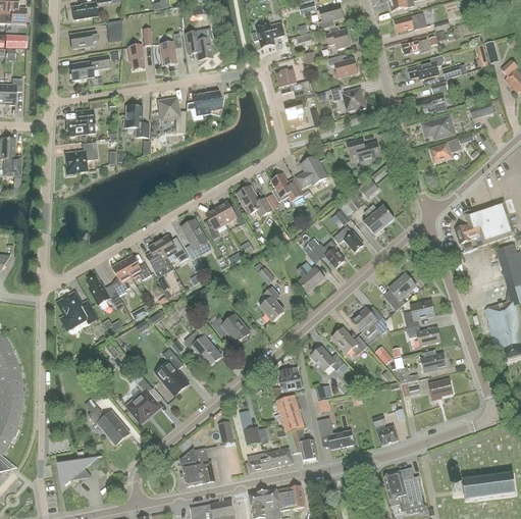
[(17,6),(16,0),(5,0),(5,12),(10,13),(10,22),(24,23),(25,7),(17,6)]
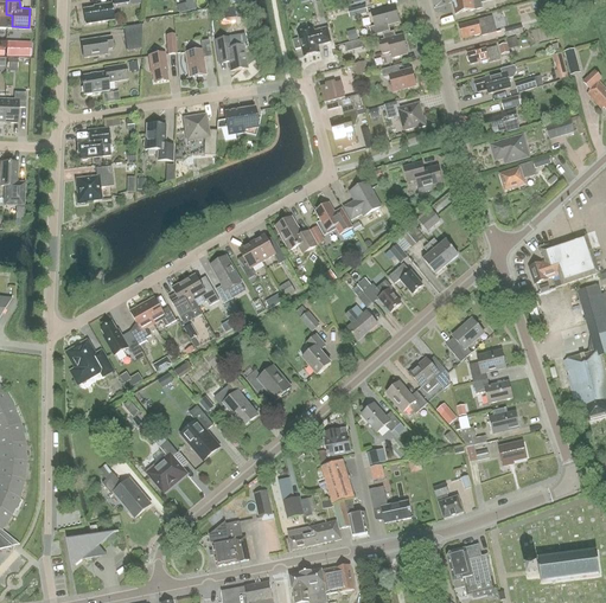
[(185,0),(177,2),(179,11),(195,7),(192,0),(185,0)]
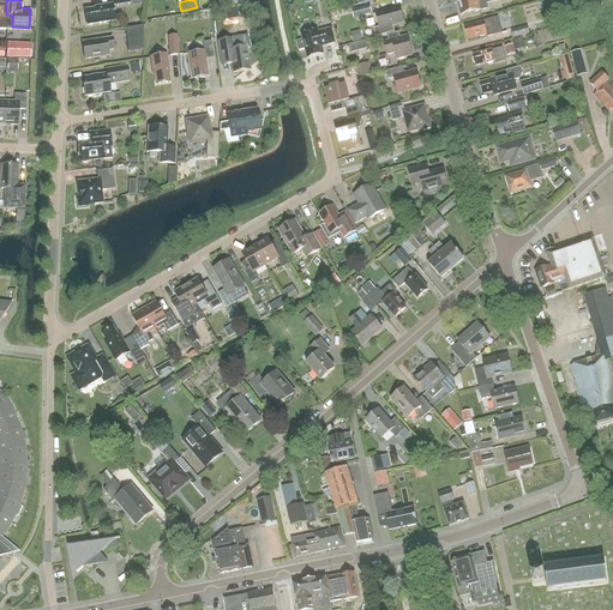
[(485,1),(487,0),(462,0),(457,1),(460,12),(479,7),(478,2),(485,0),(485,1)]
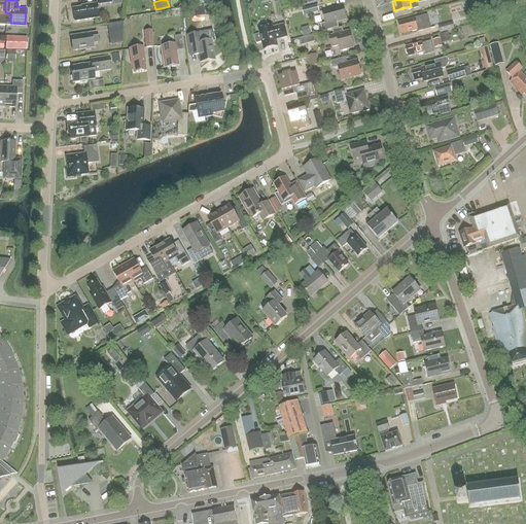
[(98,15),(96,1),(80,3),(80,4),(72,6),(74,19),(98,15)]
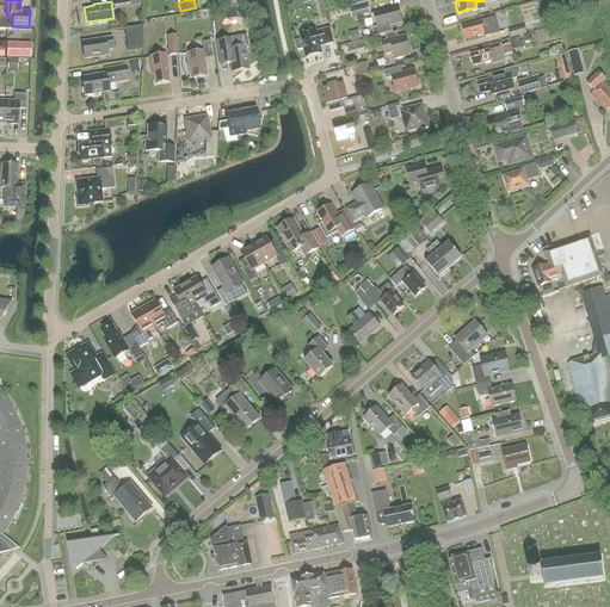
[(369,10),(367,1),(349,6),(351,14),(369,10)]
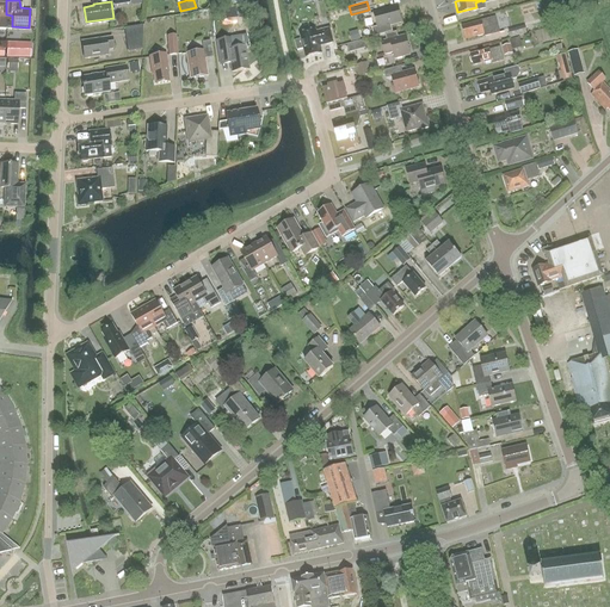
[(246,13),(245,4),(235,5),(236,16),(246,13)]
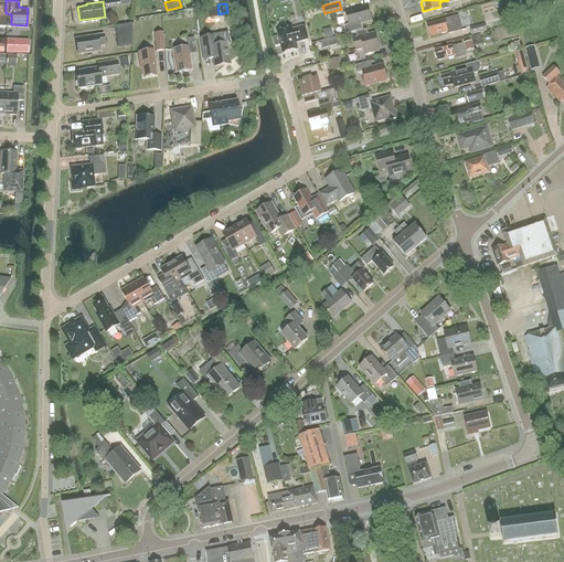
[(366,3),(352,7),(344,9),(348,22),(343,23),(344,31),(362,27),(360,20),(371,18),(366,3)]
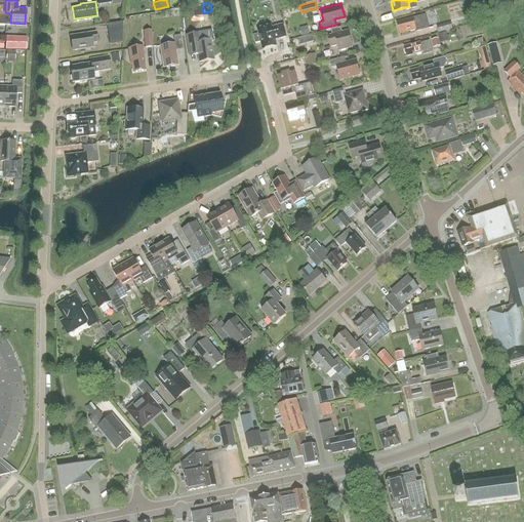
[(429,26),(425,11),(404,17),(404,18),(397,21),(399,31),(409,28),(410,29),(414,28),(415,29),(429,26)]
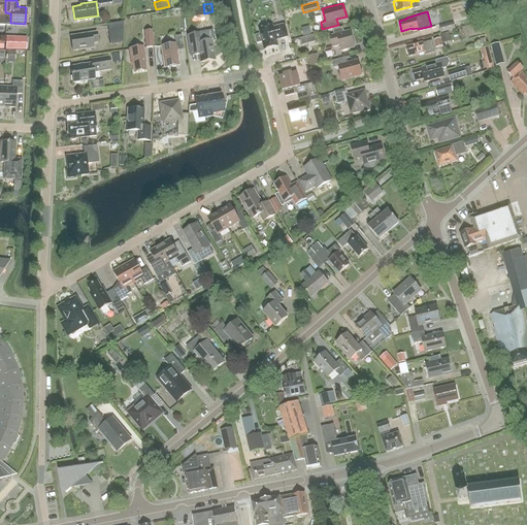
[(108,32),(122,30),(123,20),(106,22),(108,32)]
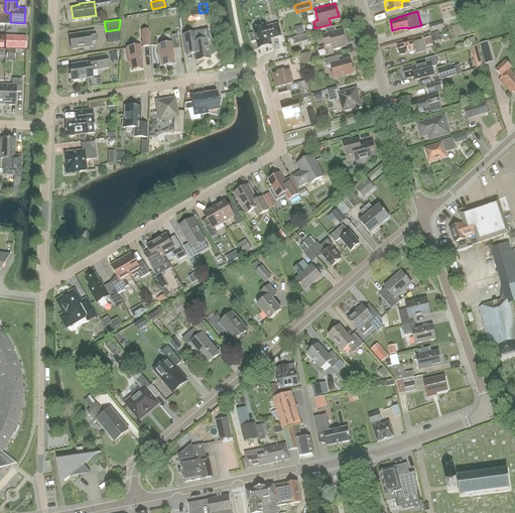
[(443,25),(442,19),(428,23),(429,29),(443,25)]
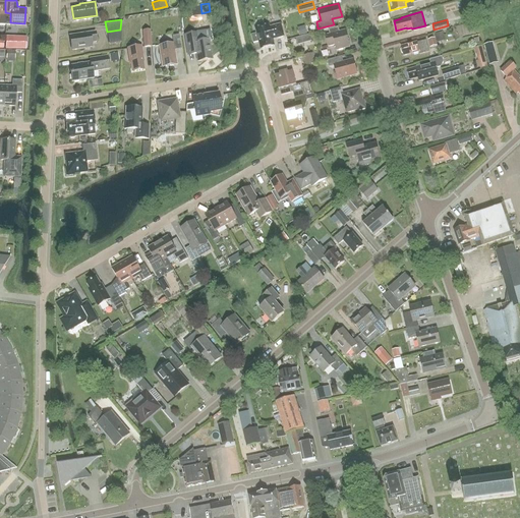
[(276,36),(283,34),(280,21),(269,24),(269,22),(254,26),(255,32),(250,33),(252,40),(257,39),(260,47),(274,43),(272,36),(276,35),(276,36)]
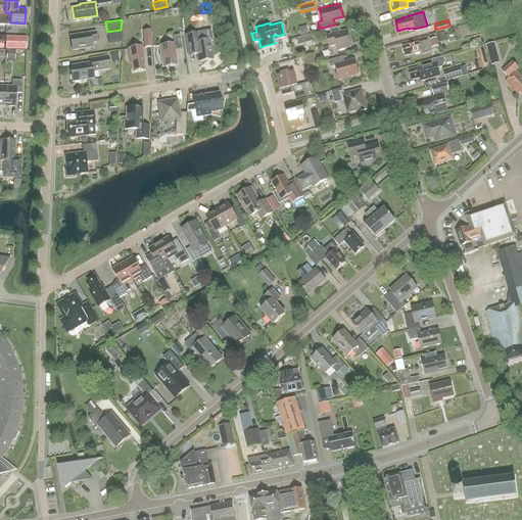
[(349,42),(346,28),(340,30),(339,25),(329,27),(330,32),(326,33),(328,44),(335,42),(337,48),(345,46),(344,44),(349,42)]
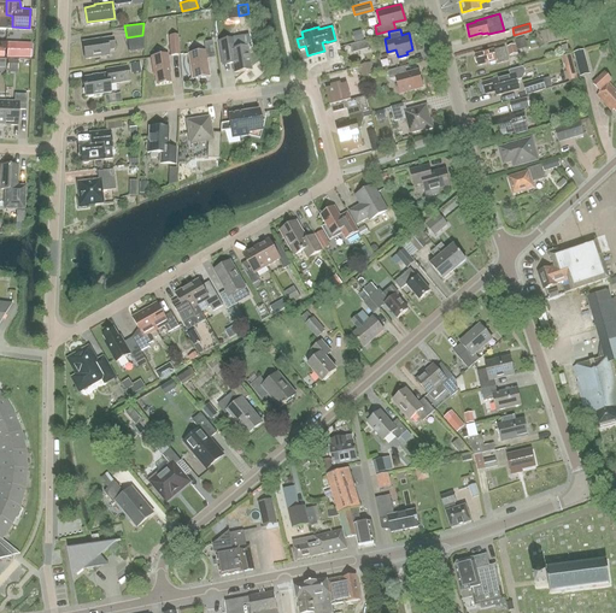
[(179,52),(177,33),(168,33),(169,53),(179,52)]
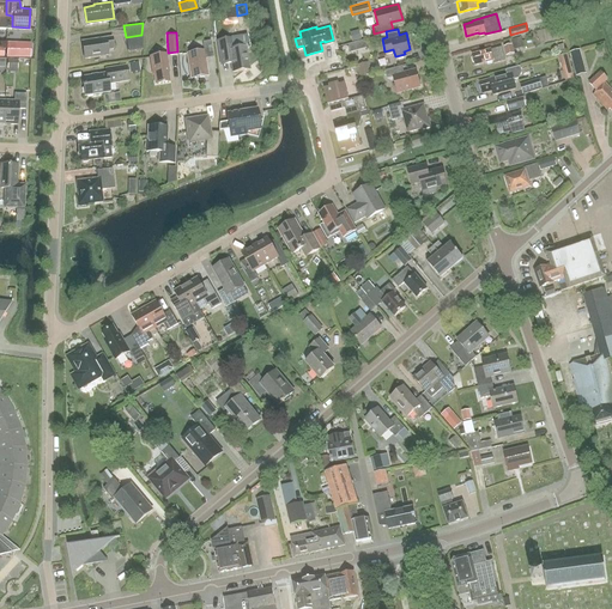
[(82,38),(84,56),(107,53),(105,47),(113,47),(110,35),(82,38)]
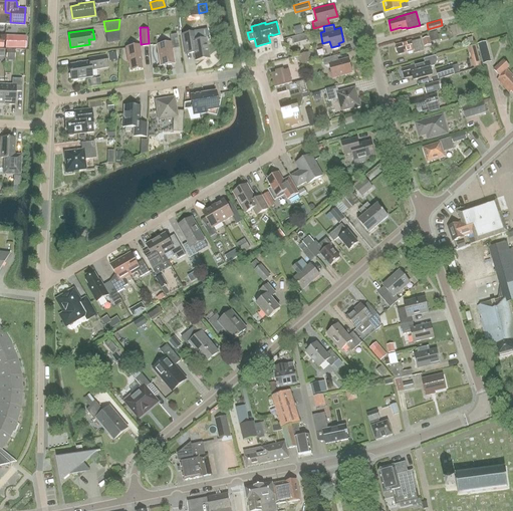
[(430,39),(439,37),(437,29),(428,31),(429,35),(430,39)]
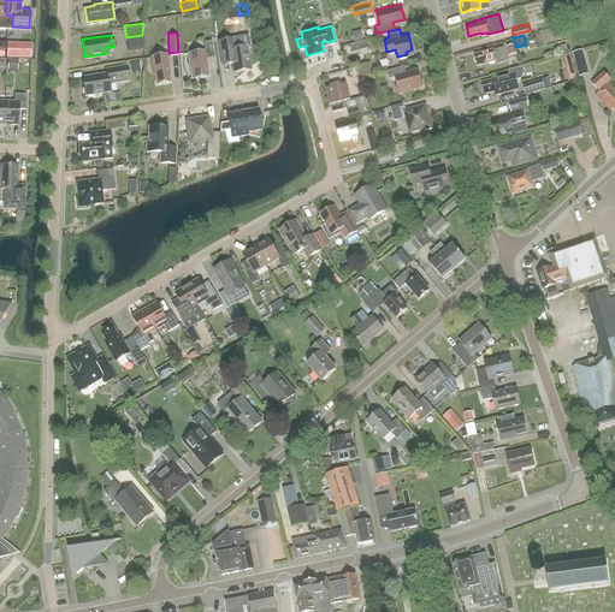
[(247,43),(230,47),(229,36),(217,39),(220,55),(230,53),(232,70),(250,67),(247,43)]
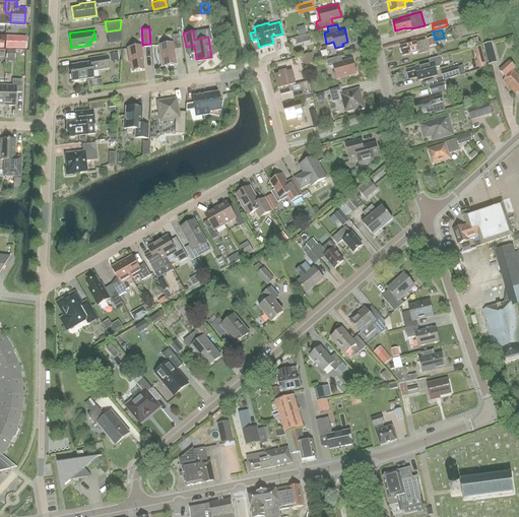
[(180,46),(178,33),(171,34),(172,41),(157,43),(161,64),(176,62),(173,48),(180,46)]
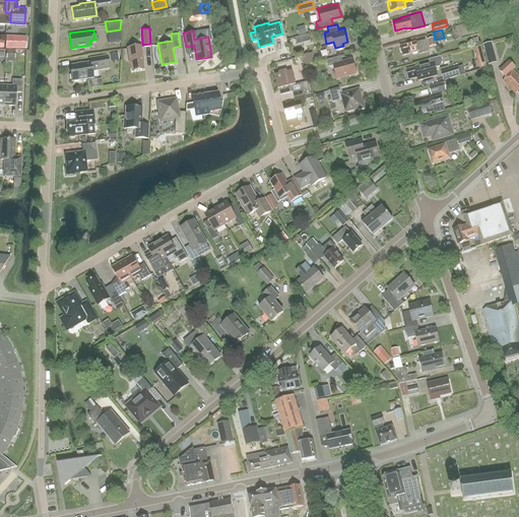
[(5,46),(23,46),(23,40),(16,40),(16,35),(4,35),(4,40),(5,40),(5,46)]
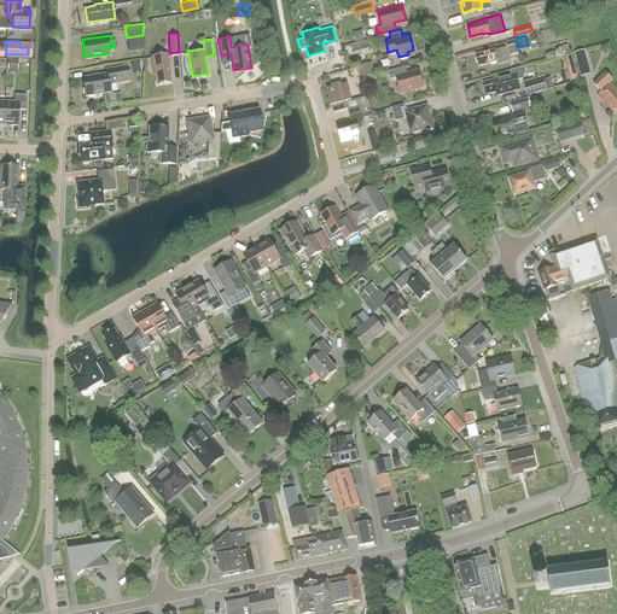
[(511,53),(518,51),(516,42),(508,44),(511,53)]
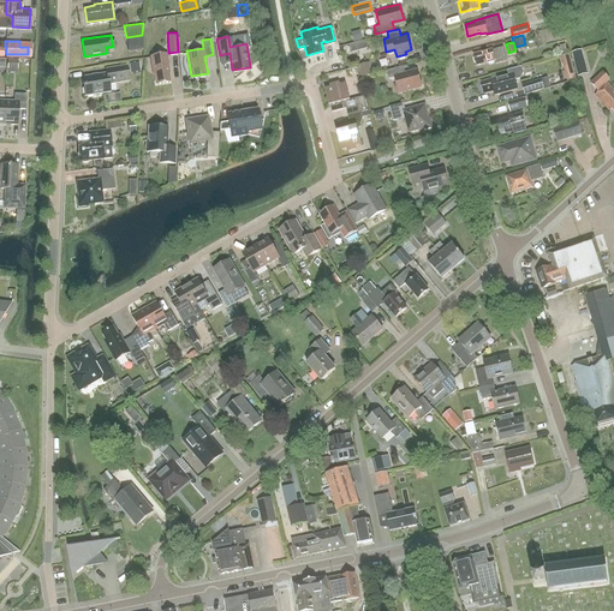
[(505,58),(501,45),(492,47),(474,52),(475,55),(472,55),(474,60),(475,59),(476,61),(486,59),(486,60),(494,58),(494,60),(505,58)]
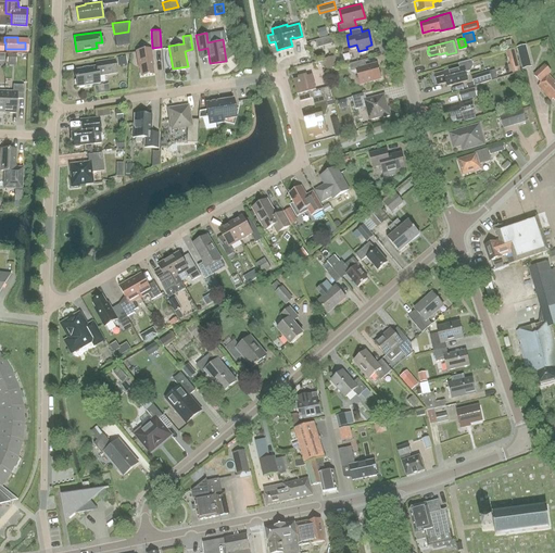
[(530,64),(525,42),(516,45),(521,66),(530,64)]
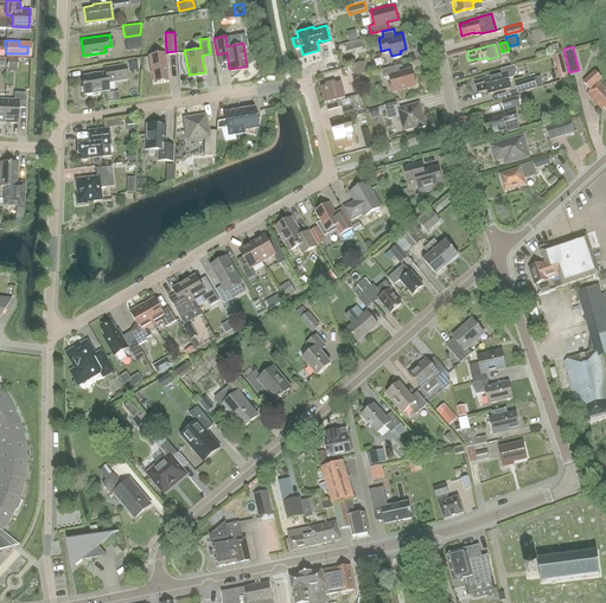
[(164,51),(147,53),(151,71),(152,71),(153,81),(167,78),(166,69),(167,69),(164,51)]
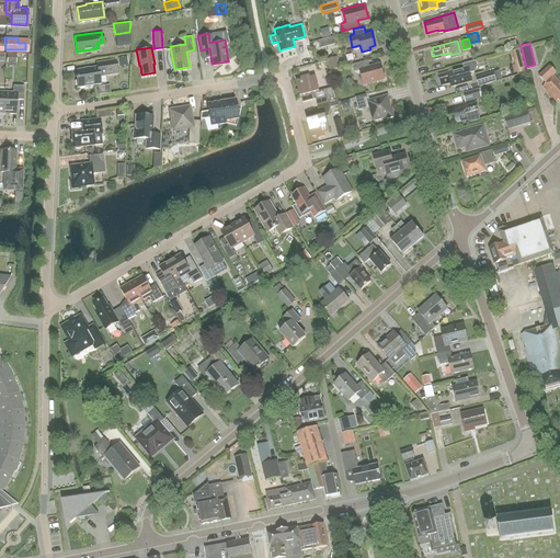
[(511,49),(513,60),(522,58),(518,47),(511,49)]
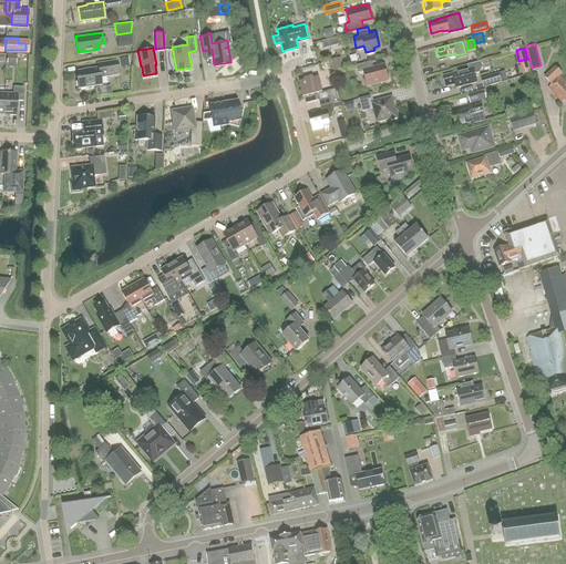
[(129,62),(127,54),(119,55),(120,63),(129,62)]
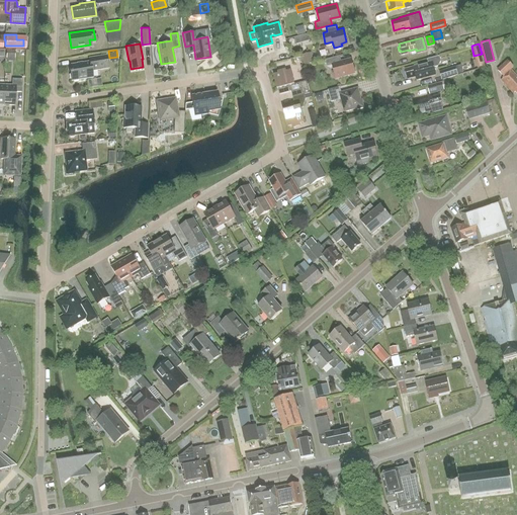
[(303,62),(311,60),(308,51),(299,53),(303,62)]
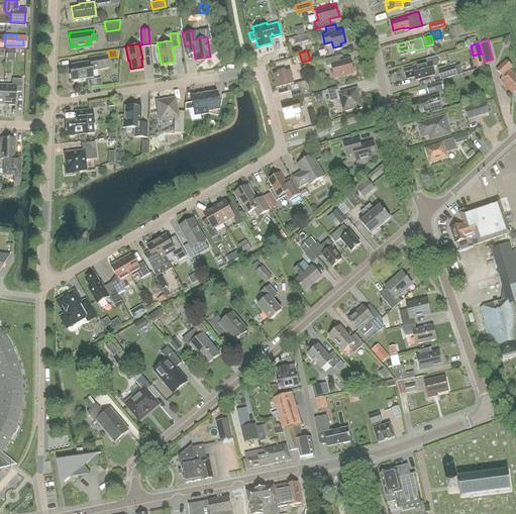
[(108,66),(106,54),(88,57),(89,60),(69,63),(71,78),(92,75),(91,69),(108,66)]
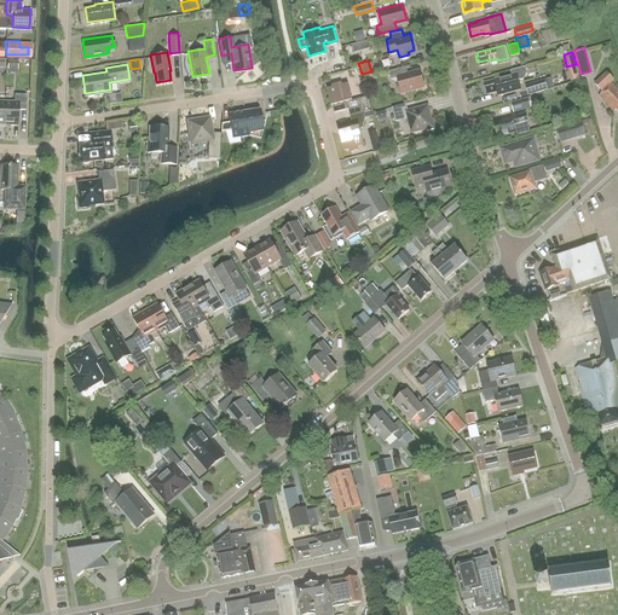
[(400,91),(423,85),(419,69),(408,71),(405,64),(388,69),(391,76),(397,75),(400,91)]
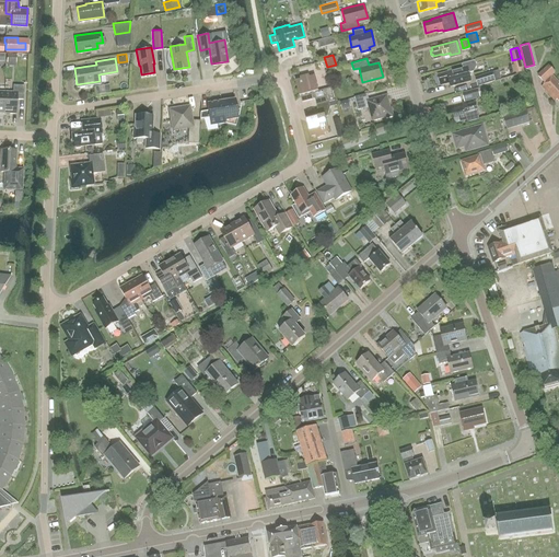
[(466,70),(473,69),(475,65),(473,58),(463,61),(461,61),(462,67),(461,67),(461,66),(455,67),(454,66),(447,68),(445,70),(438,72),(438,74),(437,74),(439,81),(440,81),(440,82),(449,80),(450,84),(468,79),(466,70)]
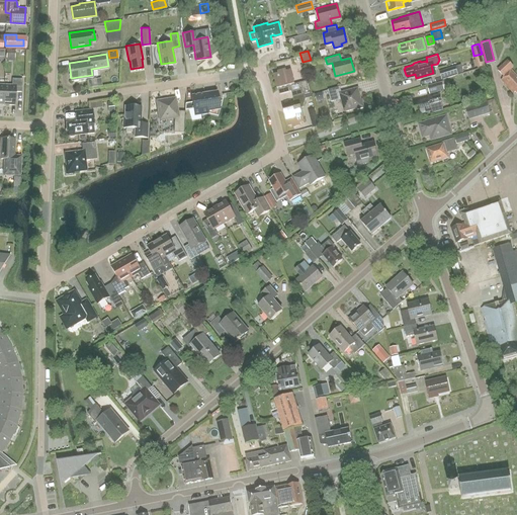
[(516,74),(516,73),(511,67),(513,65),(507,58),(497,67),(503,74),(500,76),(512,90),(514,88),(516,90),(516,77),(516,76),(516,74)]
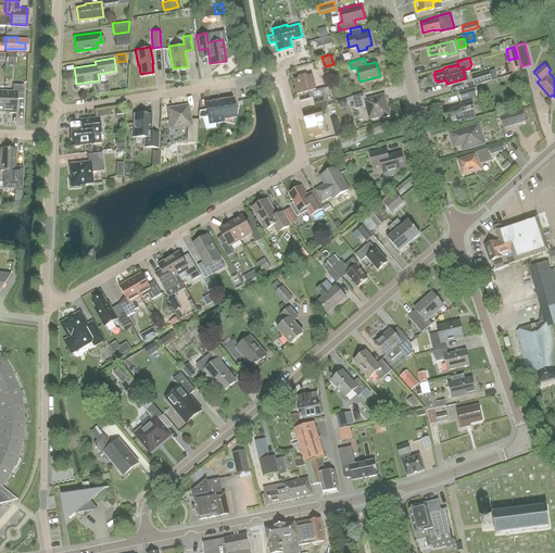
[(491,78),(488,68),(470,74),(474,83),(491,78)]
